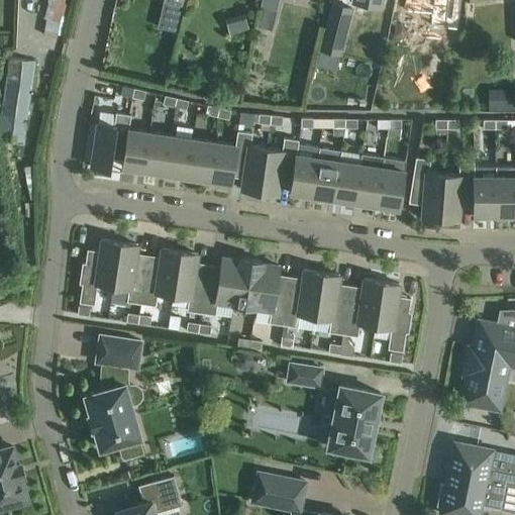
[(37,0),(35,18),(47,21),(44,35),(59,38),(66,5),(67,0),(37,0)]
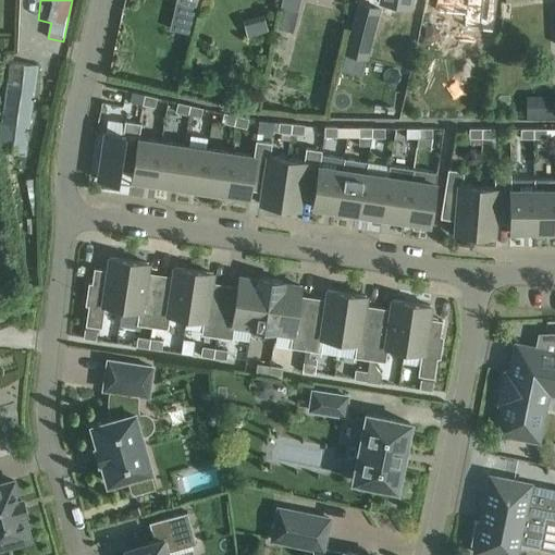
[(177,0),(176,7),(181,8),(195,11),(199,12),(201,0),(177,0)]
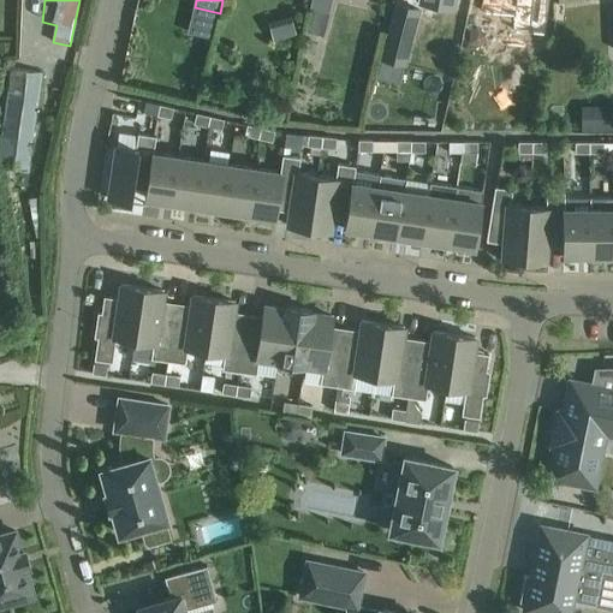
[(325,37),(333,0),(311,0),(310,9),(314,11),(308,34),(325,37)]
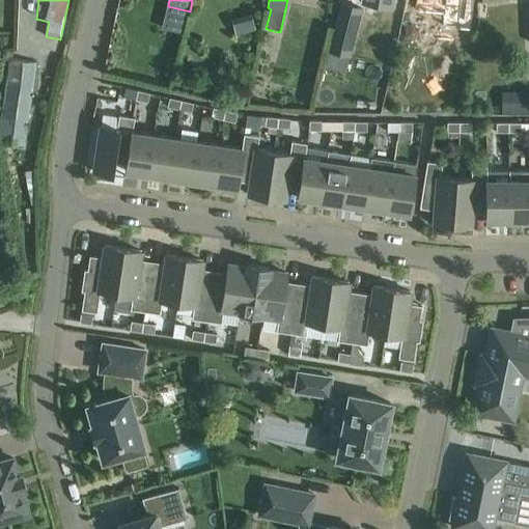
[(442,0),(441,18),(462,20),(463,0),(442,0)]
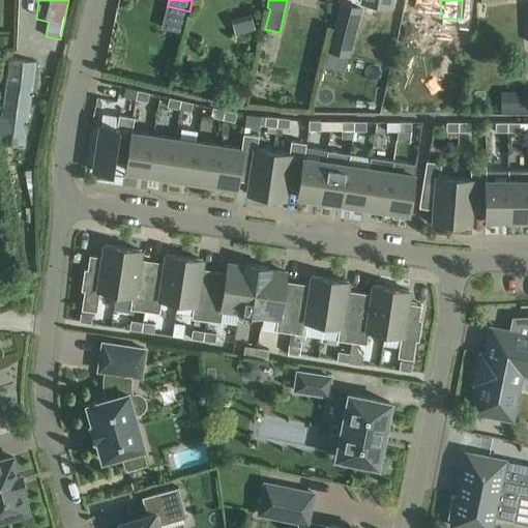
[(476,0),(462,0),(461,20),(460,26),(474,27),(476,0)]
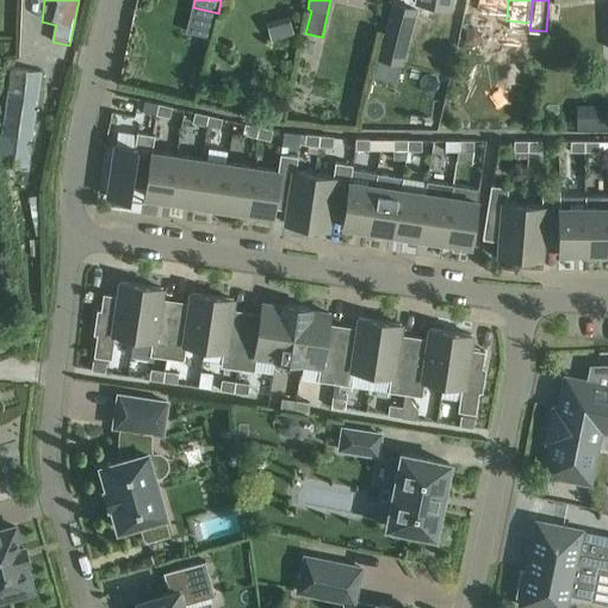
[(392,6),(377,62),(401,68),(416,12),(392,6)]
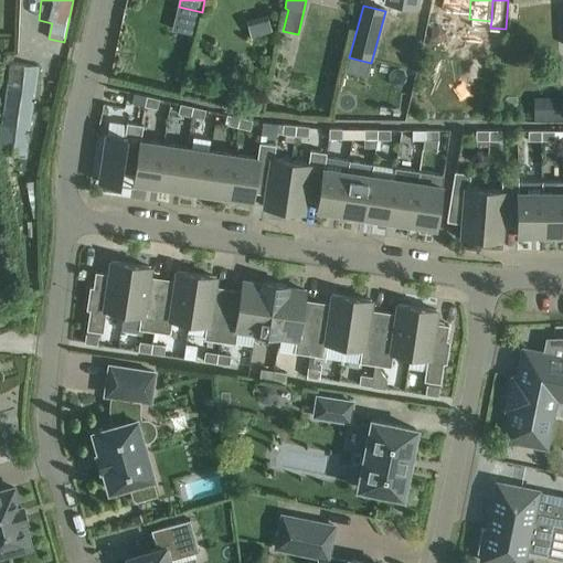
[(386,8),(384,29),(416,32),(420,11),(386,8)]
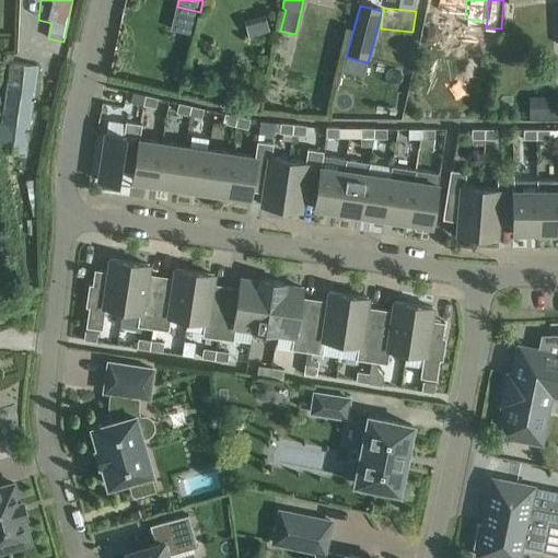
[(246,24),(248,36),(269,31),(266,20),(246,24)]
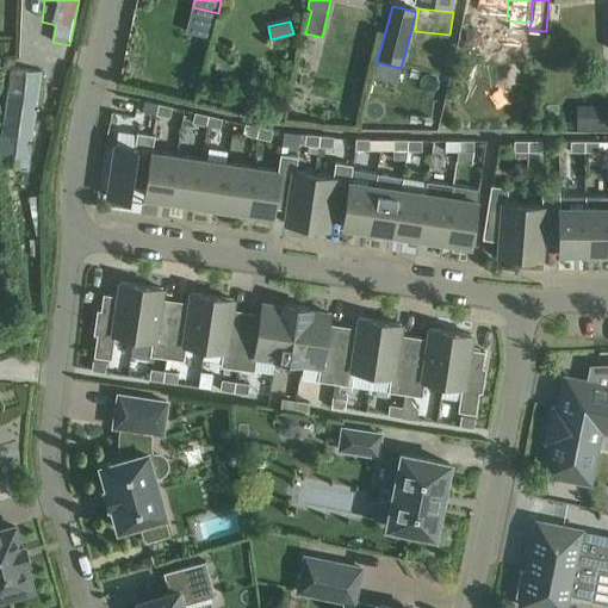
[(476,29),(467,33),(467,43),(476,48),(484,43),(483,33),(476,29)]
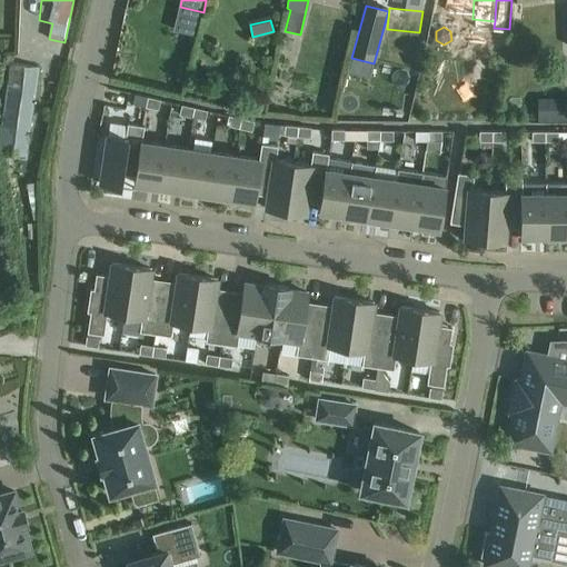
[(479,27),(477,45),(489,47),(489,48),(504,50),(506,30),(479,27)]
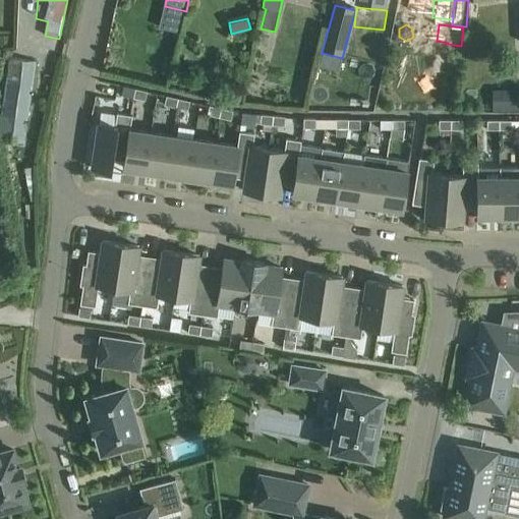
[(37,62),(11,58),(0,134),(0,138),(24,143),(37,62)]
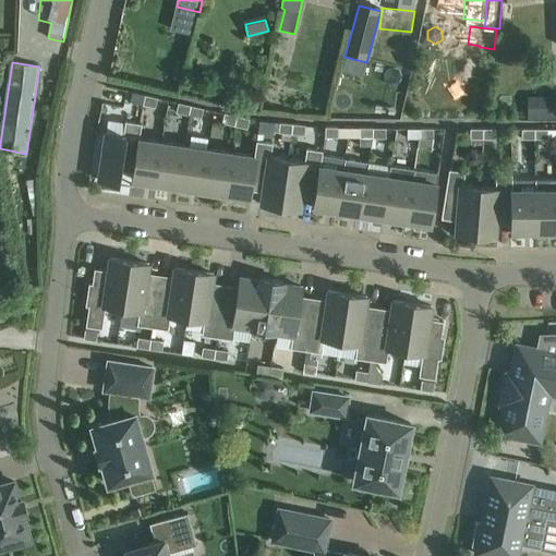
[(146,96),(133,93),(131,103),(144,106),(146,96)]
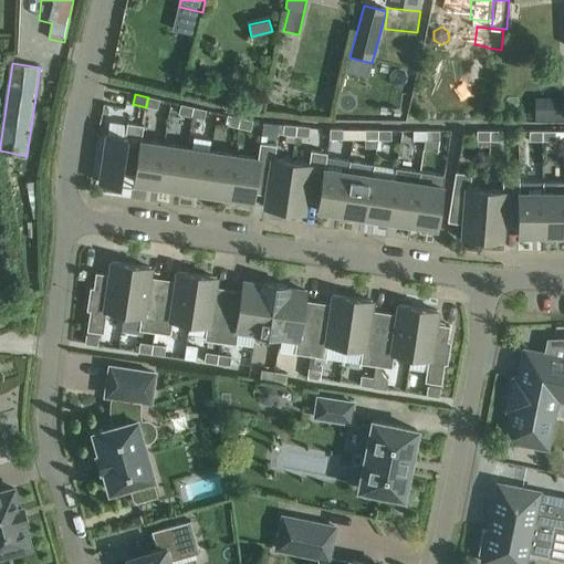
[(162,101),(148,97),(146,107),(159,111),(162,101)]
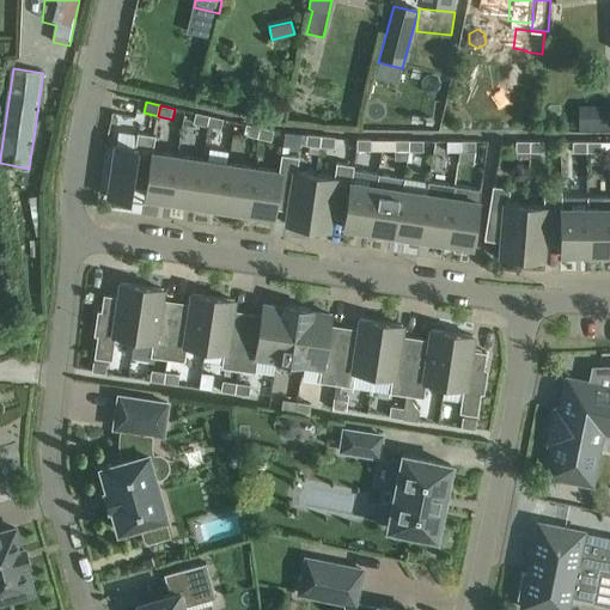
[(609,108),(580,108),(580,132),(609,132),(609,108)]
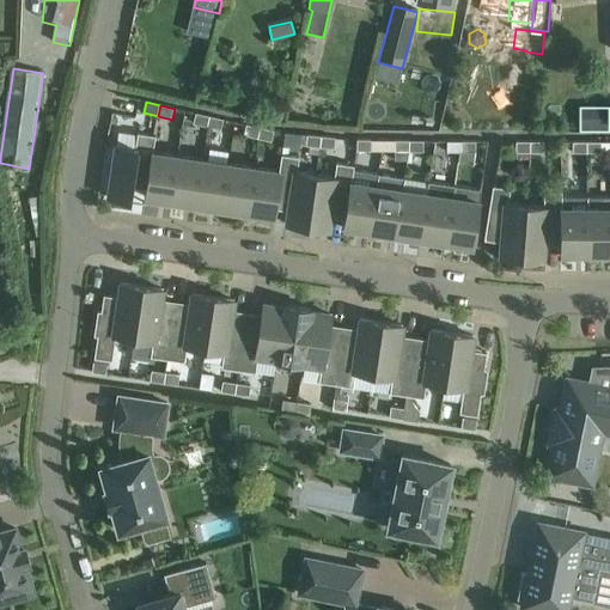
[(211,117),(197,114),(194,124),(208,128),(211,117)]
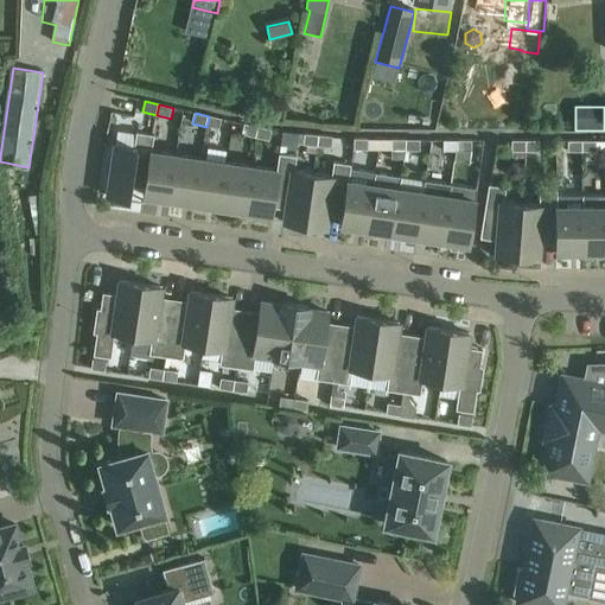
[(223,119),(209,116),(207,127),(221,129),(223,119)]
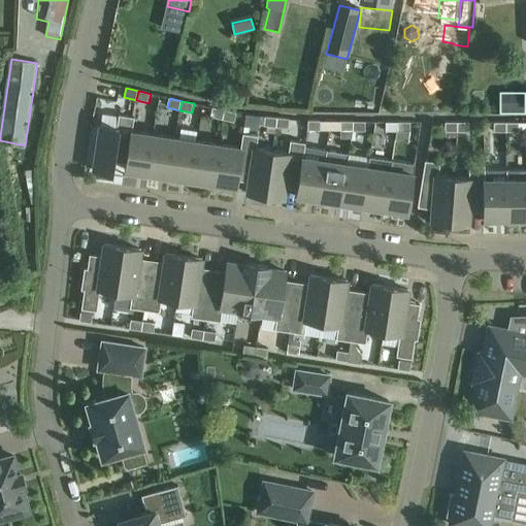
[(226,110),(214,108),(211,118),(224,120),(226,110)]
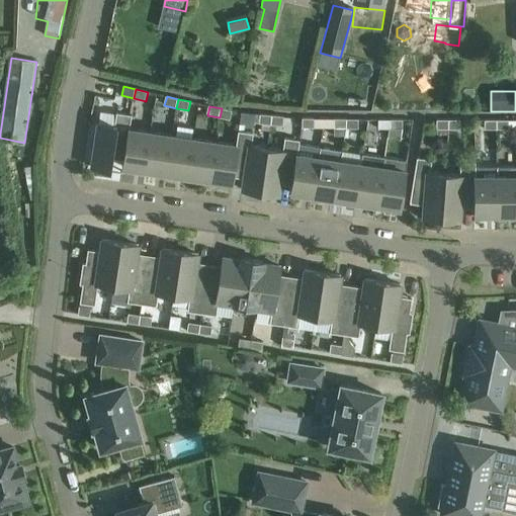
[(233,111),(222,108),(220,117),(231,120),(233,111)]
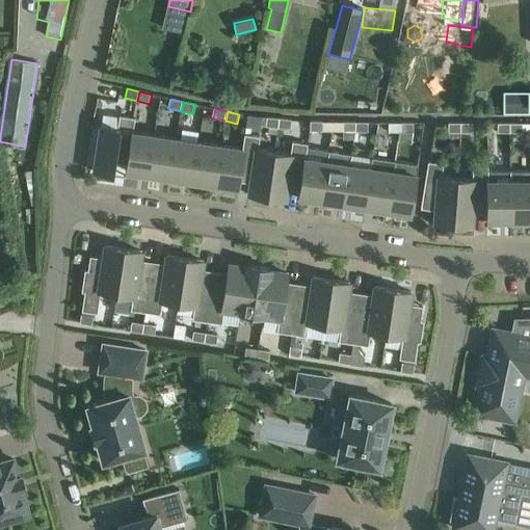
[(116,163),(128,165),(132,133),(134,133),(136,118),(121,116),(118,129),(102,127),(95,173),(114,176),(116,163)]
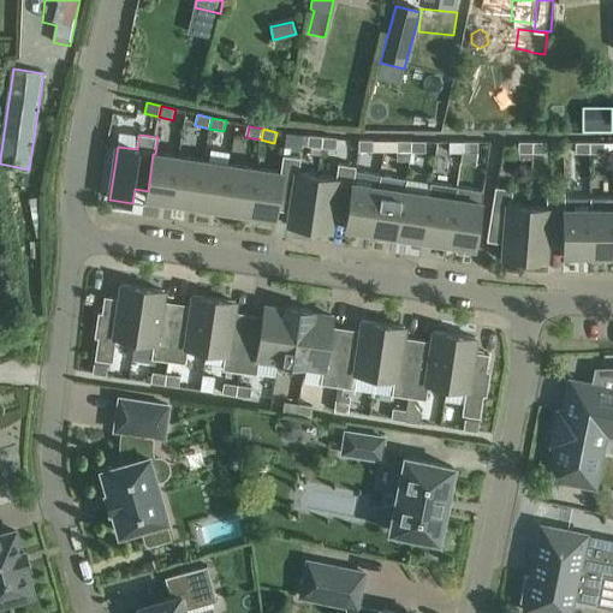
[(325,138),(310,137),(309,148),(322,149),(325,138)]
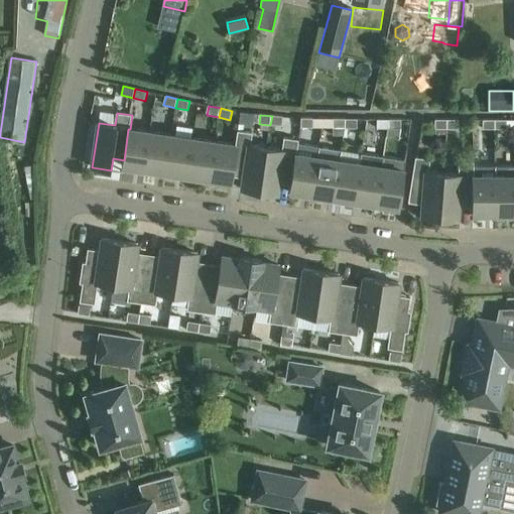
[(283,117),(272,116),(270,125),(282,126),(283,117)]
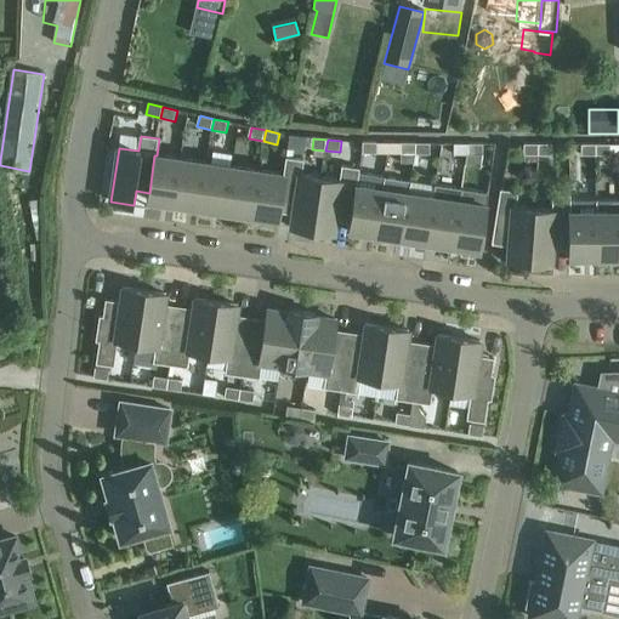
[(378,143),(363,143),(363,154),(378,154),(378,143)]
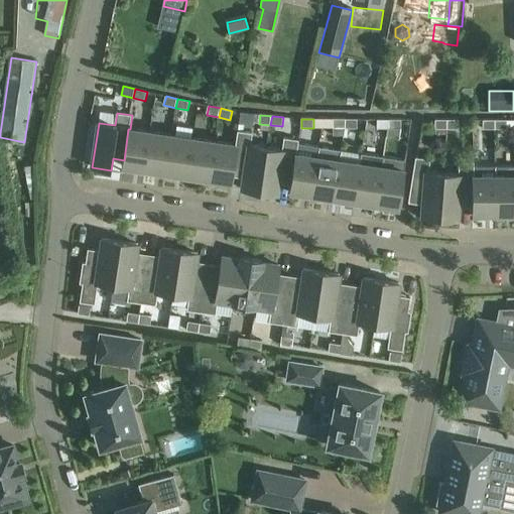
[(334,128),(346,129),(346,119),(334,119),(334,128)]
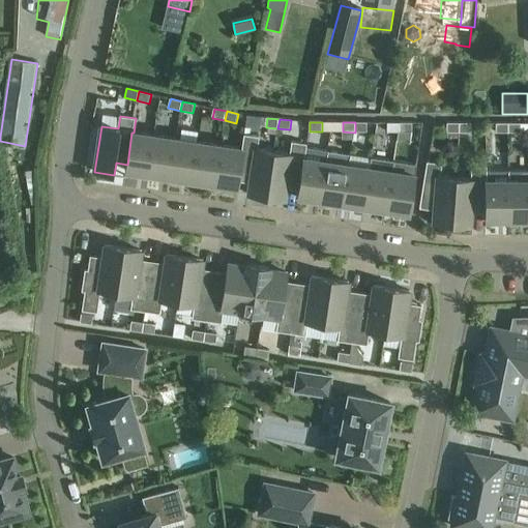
[(368,123),(355,122),(355,133),(368,133),(368,123)]
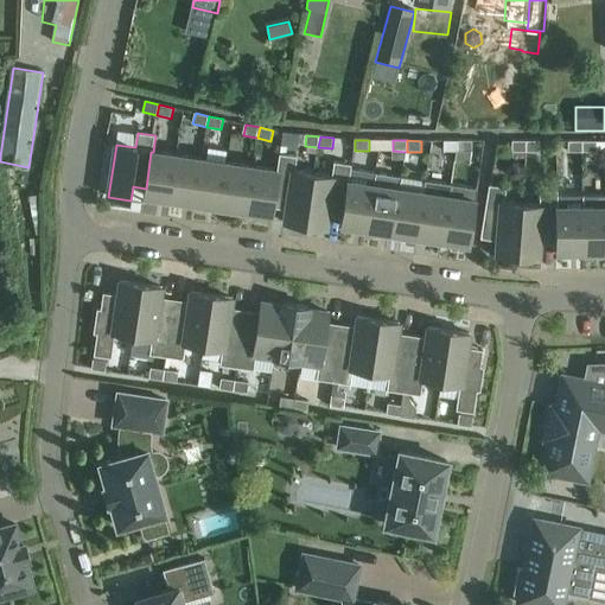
[(459,141),(445,141),(445,152),(459,152),(459,141)]
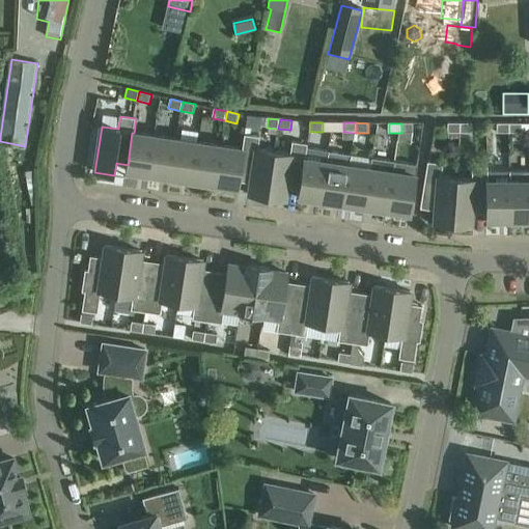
[(413,123),(401,123),(401,133),(413,133),(413,123)]
